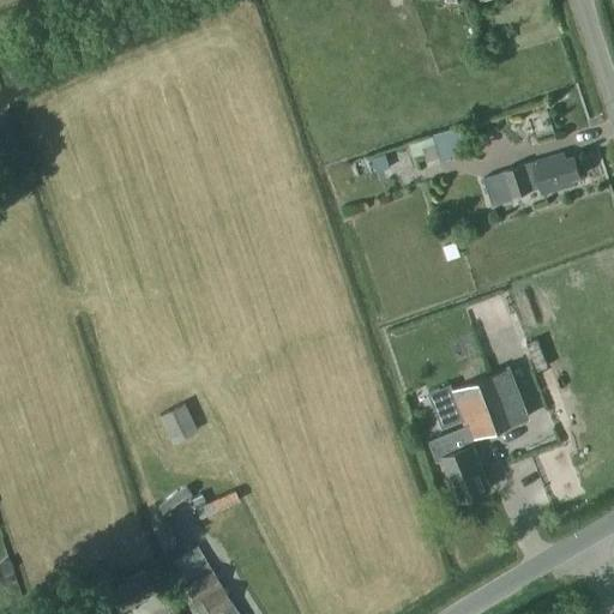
[(413,156),(423,152),(427,166),(467,152),(458,126),(432,134),(408,143),(413,156)]
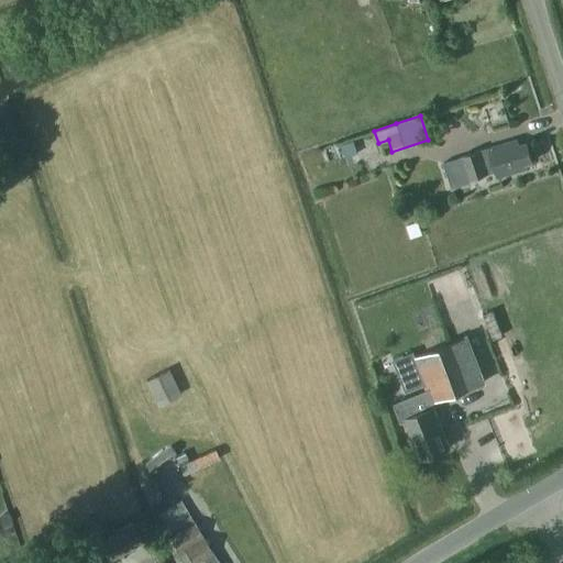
[(517,144),(516,140),(442,163),(451,187),(471,180),(471,178),(488,173),(495,170),(497,178),(526,169),(525,165),(532,163),(526,142),(517,144)]
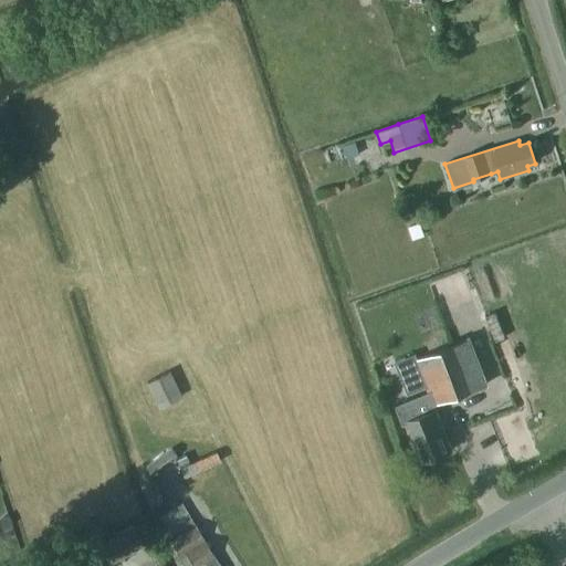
[(413,360),(426,391),(395,404),(402,422),(404,421),(419,463),(449,452),(432,407),(485,386),(468,339),(413,360)]
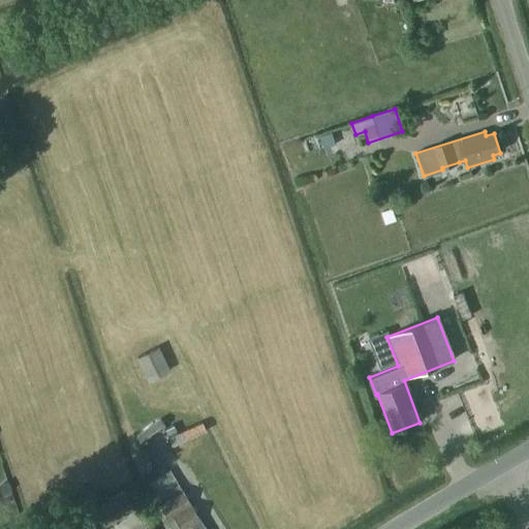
[(136,359),(164,416),(186,406),(158,348),(136,359)]
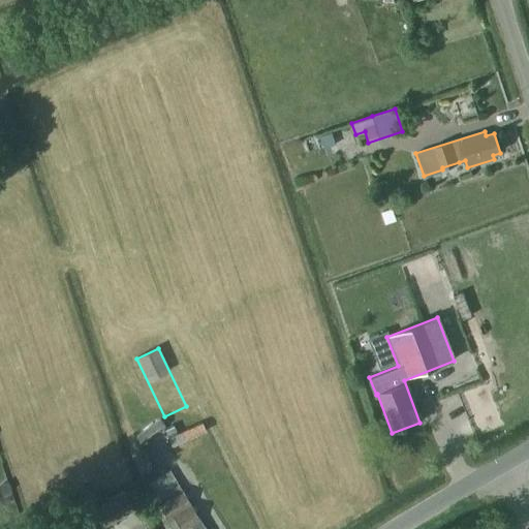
[(134,436),(139,443),(164,426),(159,418),(134,436)]
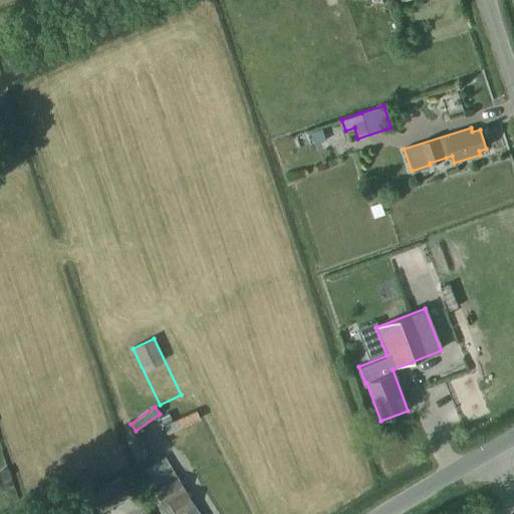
[(161,417),(168,433),(200,419),(196,410),(172,421),(169,413),(161,417)]
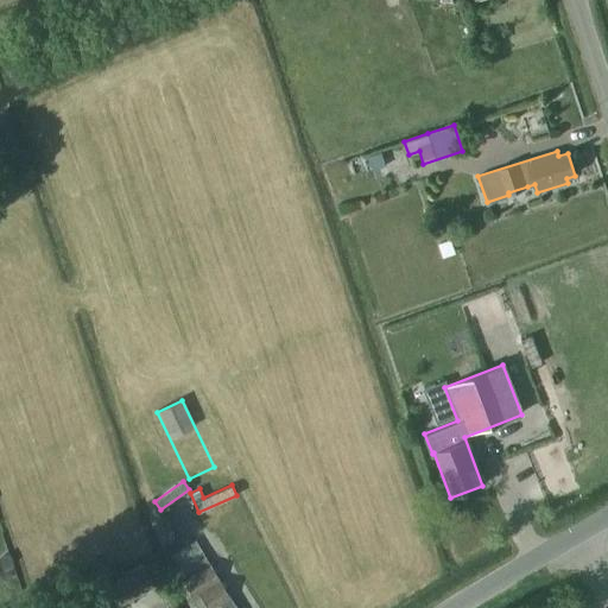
[(172,529),(163,530),(164,543),(173,542),(172,529)]
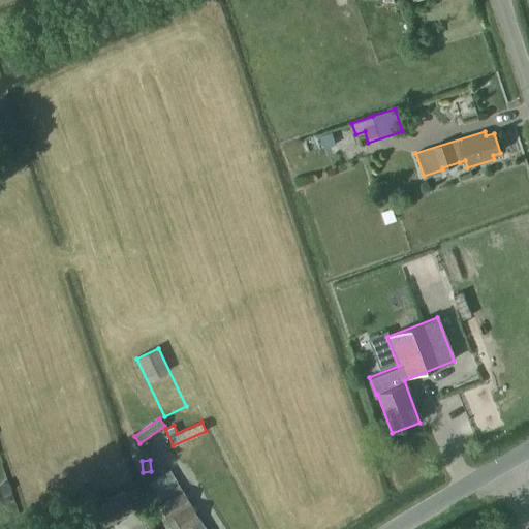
[(206,528),(205,527),(204,528),(170,471),(149,484),(160,503),(158,504),(167,521),(159,526),(161,528),(206,528)]
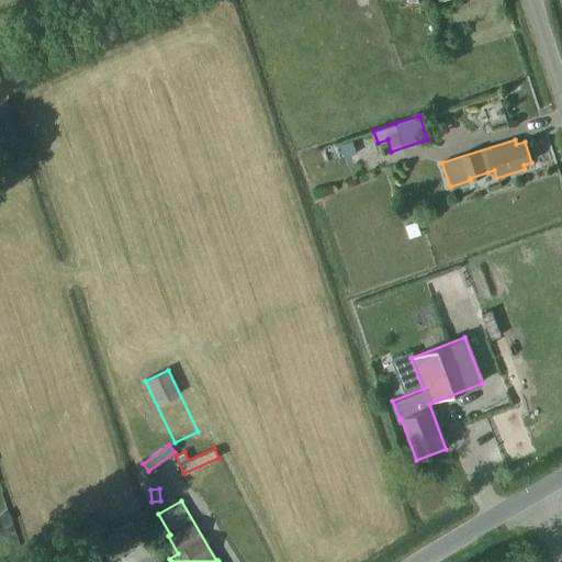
[(96,542),(105,561),(144,541),(134,523),(96,542)]
